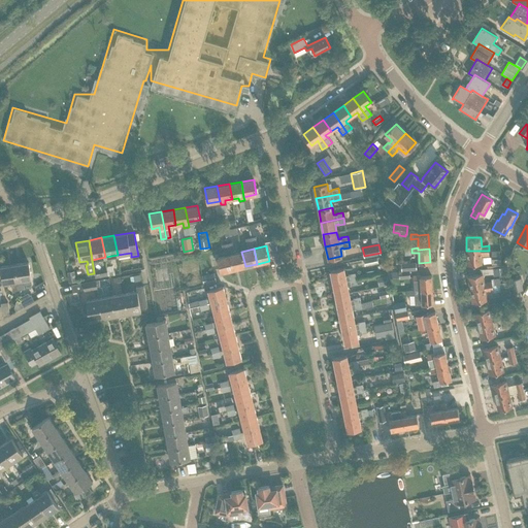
[(482,264),(482,256),(489,255),(489,251),(466,251),(466,264),(482,264)]
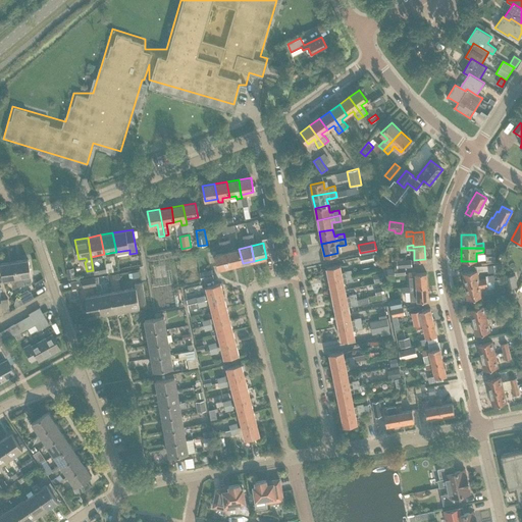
[(485,248),(485,261),(496,261),(494,251),(493,251),(493,248),(485,248)]
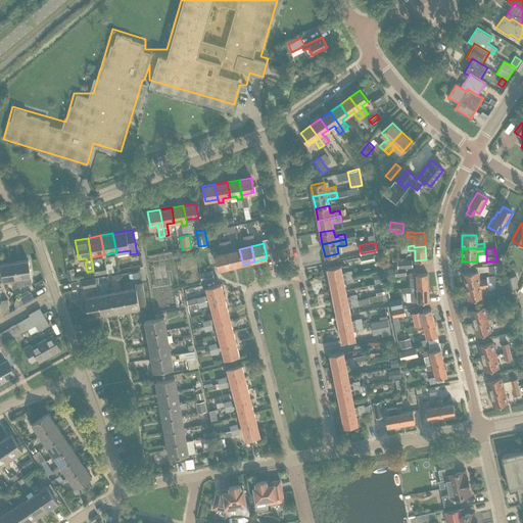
[(231,267),(243,264),(239,249),(228,252),(231,267)]
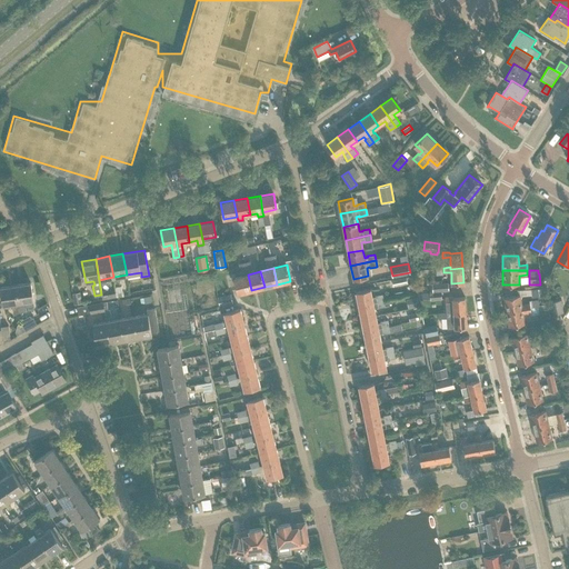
[(235,278),(238,293),(251,290),(248,275),(235,278)]
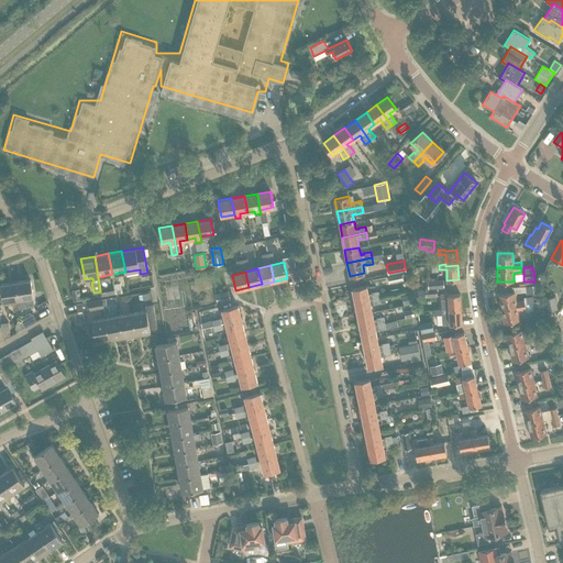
[(388,276),(389,283),(404,280),(403,273),(388,276)]
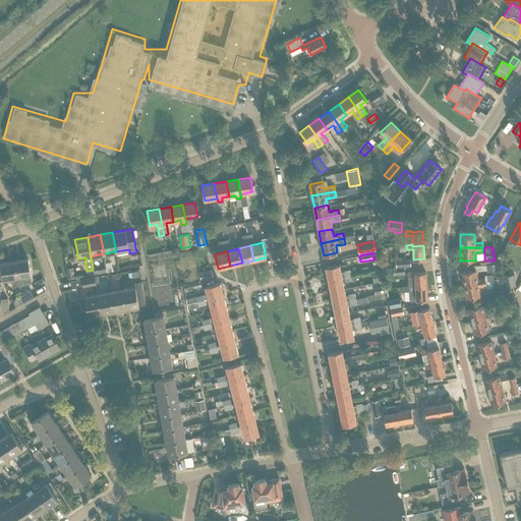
[(24,285),(22,276),(31,275),(29,259),(14,262),(18,286),(24,285)]
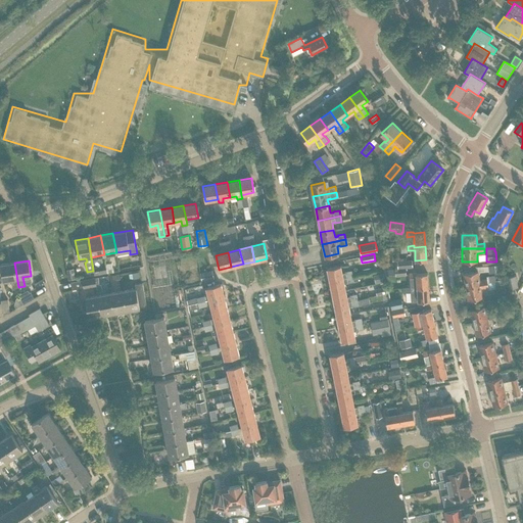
[(12,288),(18,287),(14,263),(0,265),(3,280),(11,279),(12,288)]
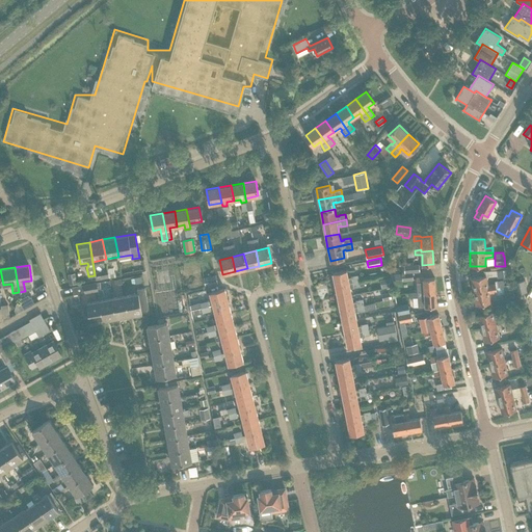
[(346,270),(333,273),(336,285),(358,281),(357,275),(351,276),(351,277),(348,277),(346,270)]
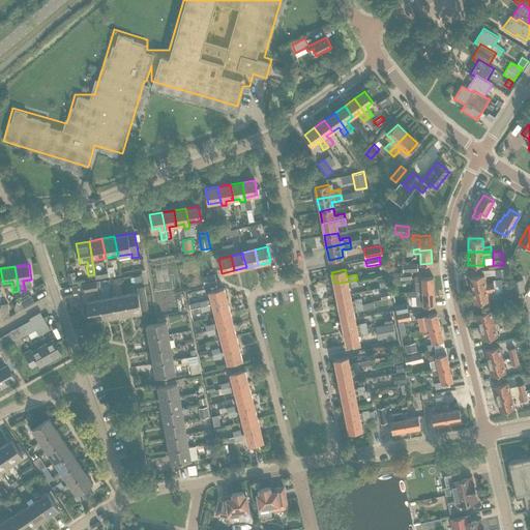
[(75,272),(67,273),(69,284),(76,282),(75,272)]
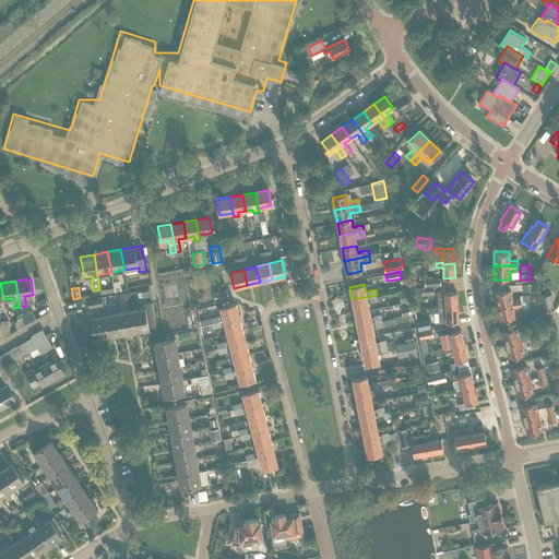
[(226,288),(214,292),(214,295),(216,300),(229,298),(226,288)]
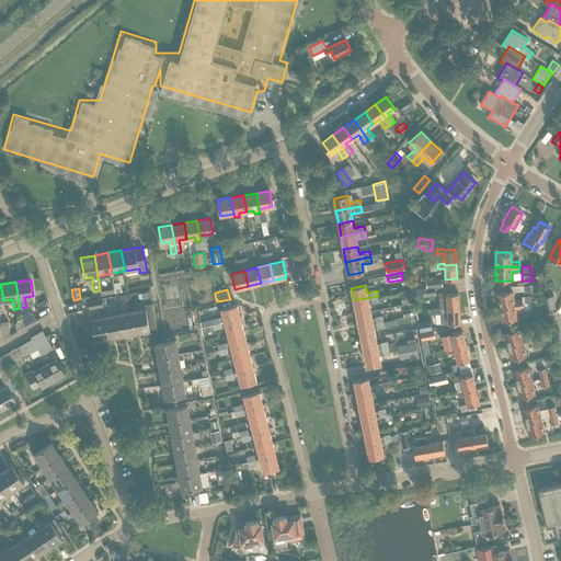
[(496,294),(500,308),(523,304),(522,298),(514,300),(513,290),(496,294)]
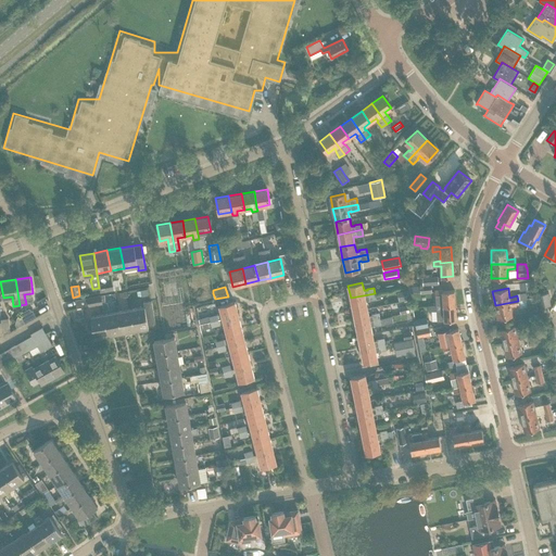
[(443,290),(442,290),(434,290),(436,295),(442,295),(443,304),(443,306),(455,305),(454,290),(443,291),(443,290)]
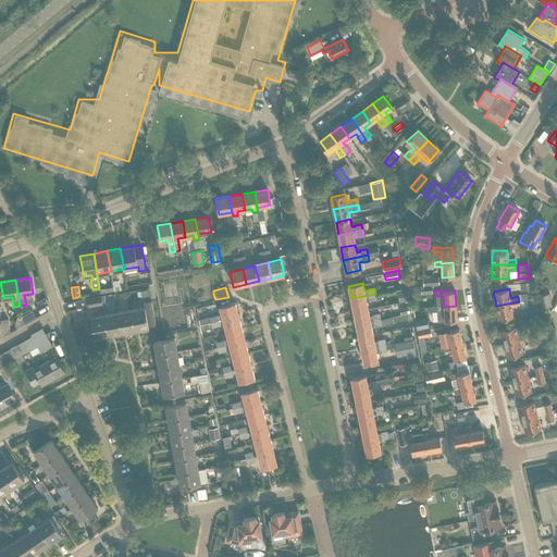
[(527,293),(518,294),(518,296),(519,301),(527,300),(527,299),(528,299),(527,293)]
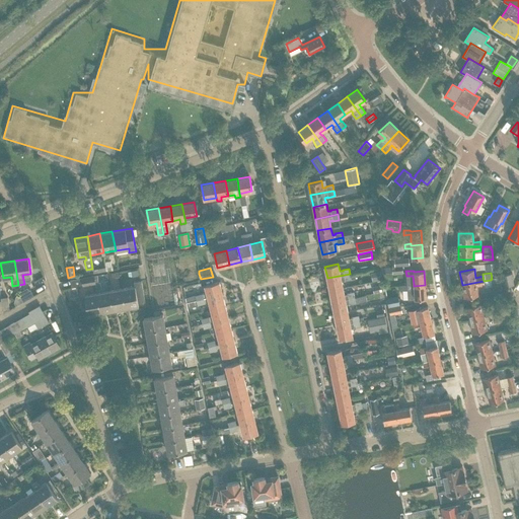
[(512,273),(501,276),(504,288),(505,291),(511,290),(510,286),(514,285),(512,273)]
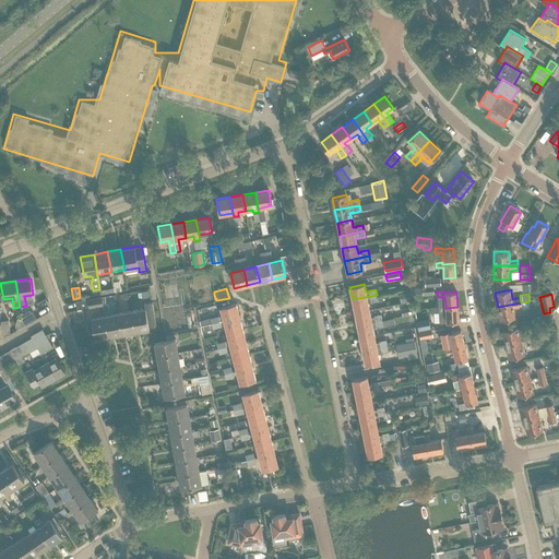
[(353,299),(355,312),(369,310),(368,302),(371,301),(371,302),(378,301),(377,295),(353,299)]
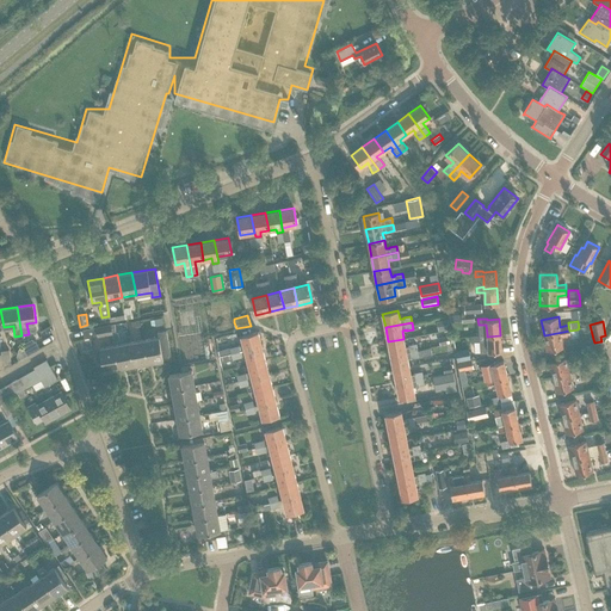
[(97,337),(112,333),(110,325),(96,327),(97,337)]
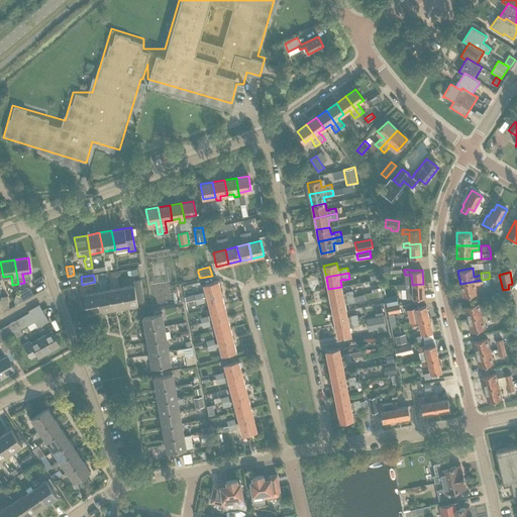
[(134,285),(121,288),(125,307),(138,304),(137,303),(144,302),(140,280),(133,281),(134,285)]
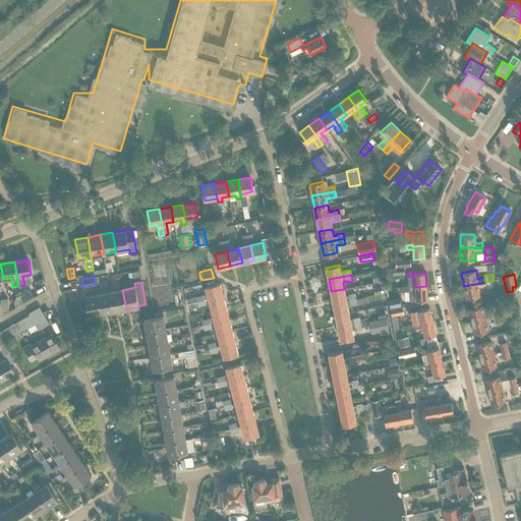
[(480,296),(479,288),(486,286),(485,282),(464,286),(466,298),(480,296)]
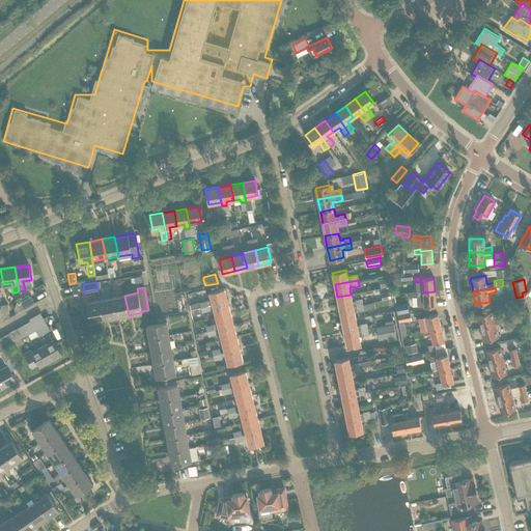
[(224,288),(210,292),(213,304),(227,300),(224,288)]
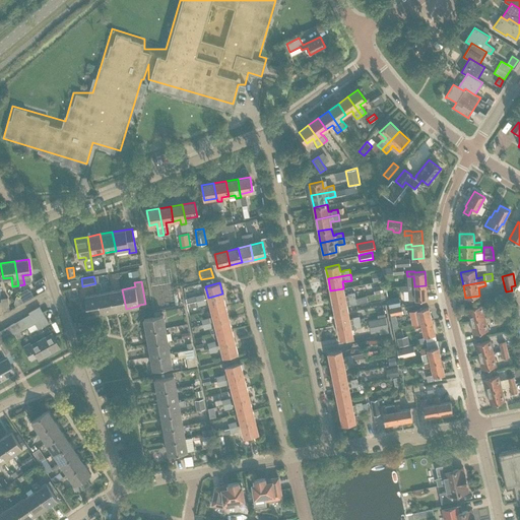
[(415,300),(427,299),(426,285),(414,286),(414,284),(407,285),(408,289),(414,289),(415,300)]
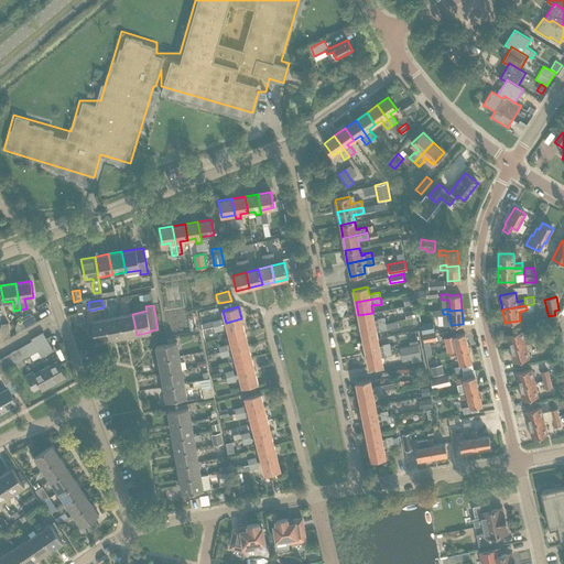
[(75,324),(85,322),(83,313),(74,314),(75,324)]
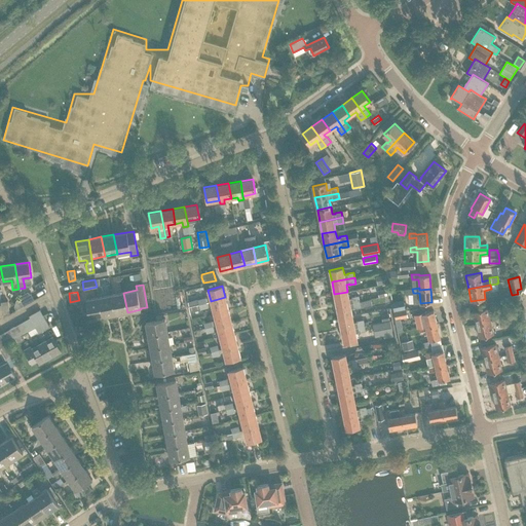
[(334,294),(336,306),(360,301),(359,296),(351,297),(351,298),(348,299),(347,292),(334,294)]
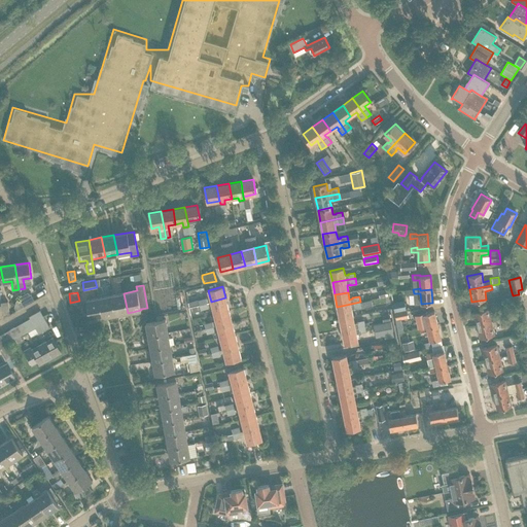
[(115,315),(128,313),(124,293),(111,295),(115,315)]
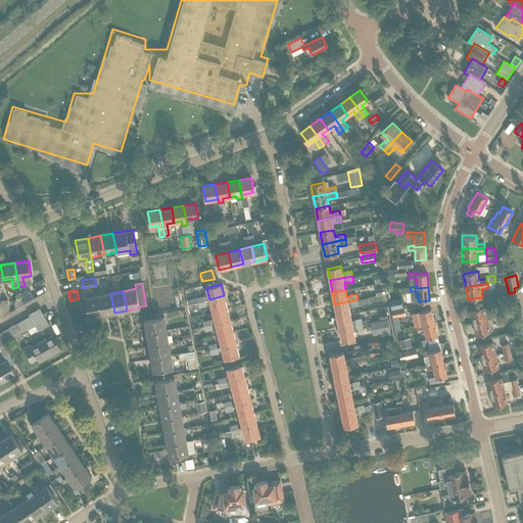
[(19,297),(24,303),(34,298),(31,292),(19,297)]
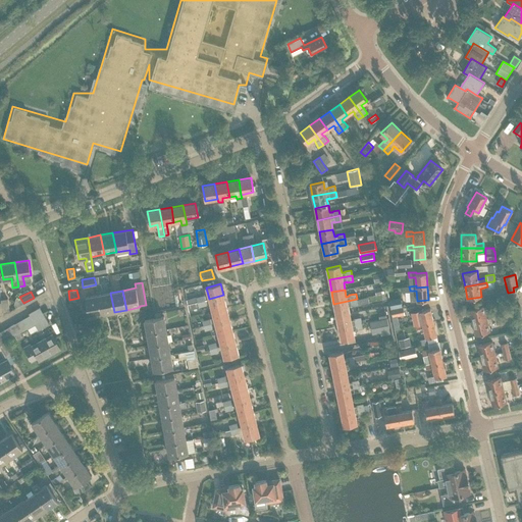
[(98,295),(101,314),(114,312),(110,293),(98,295)]
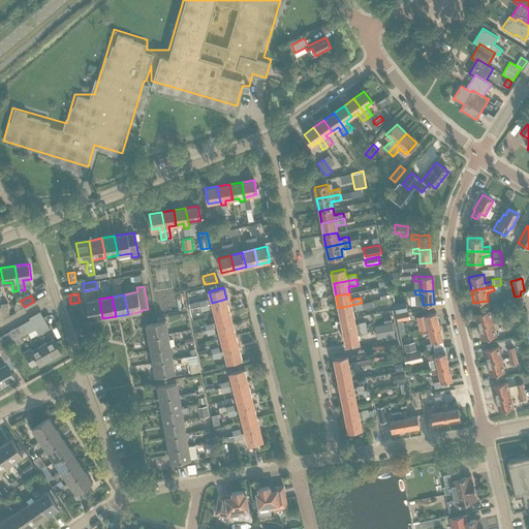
[(90,320),(102,318),(99,299),(86,301),(90,320)]
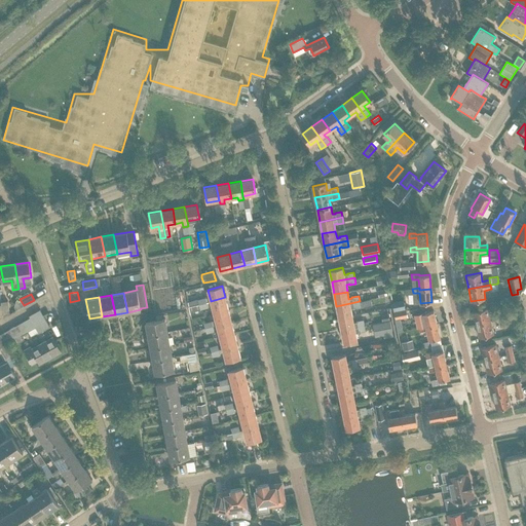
[(225,297),(211,301),(207,303),(207,302),(199,304),(200,309),(212,306),(214,313),(228,309),(225,297)]
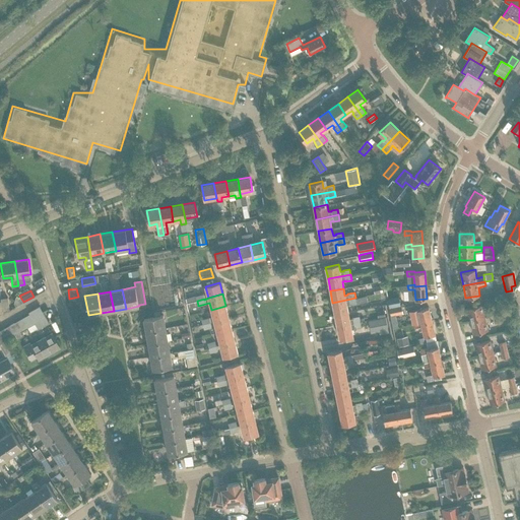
[(1,302),(2,311),(9,310),(7,298),(1,299),(1,302)]
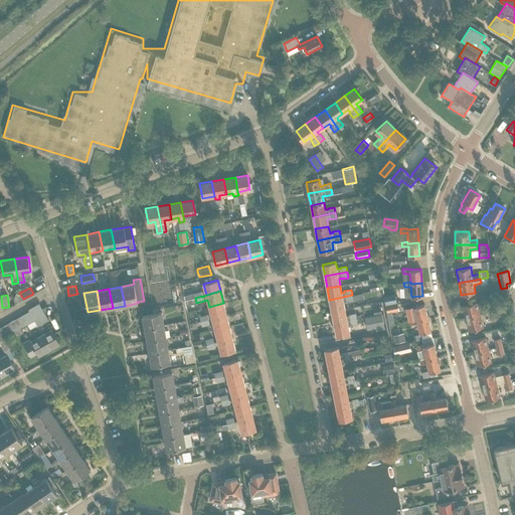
[(329,300),(332,312),(345,309),(343,302),(346,301),(346,302),(353,301),(352,295),(329,300)]
